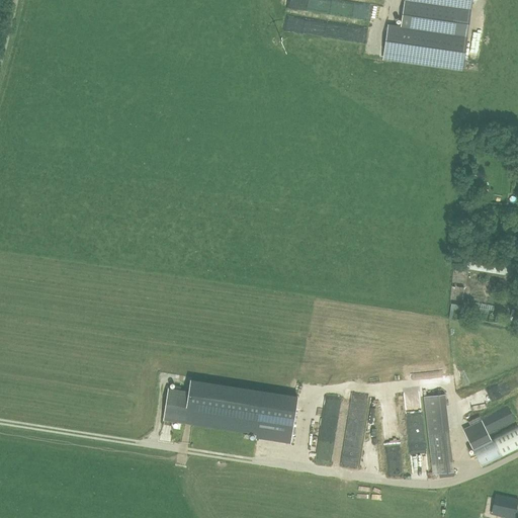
[(404,0),(401,26),(387,24),(382,57),(462,68),(466,35),(454,33),(458,6),(471,8),(472,0),(404,0)]
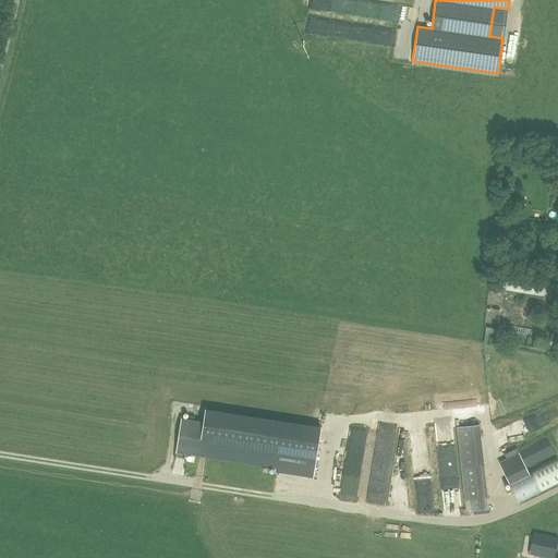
[(400,17),(414,20),(416,7),(402,4),(400,17)]
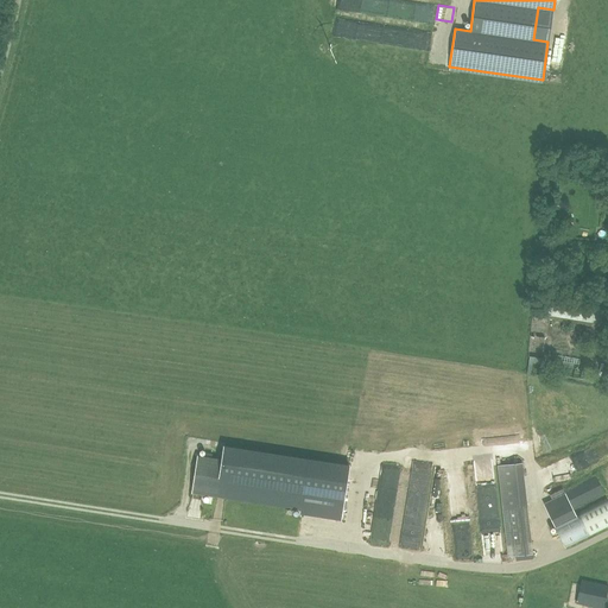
[(543,292),(539,314),(556,317),(556,321),(590,325),(594,305),(588,304),(589,301),(543,292)]
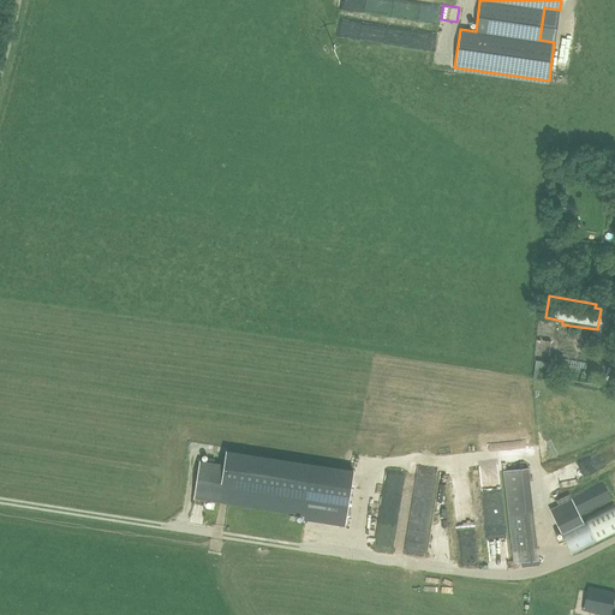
[(226,451),(218,503),(304,517),(303,520),(345,527),(354,471),(226,451)]
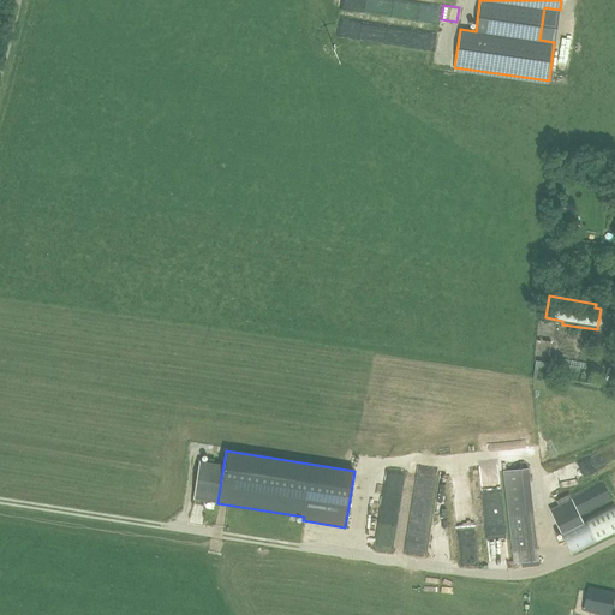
[(560,466),(566,477),(586,469),(581,457),(560,466)]
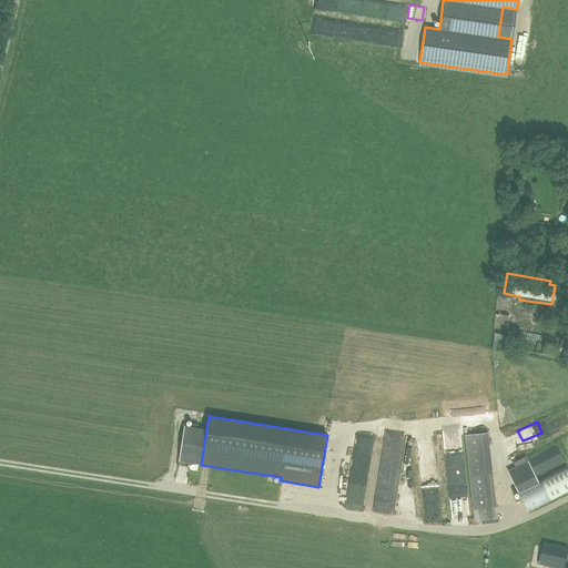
[(430,439),(417,440),(422,520),(435,519),(430,439)]
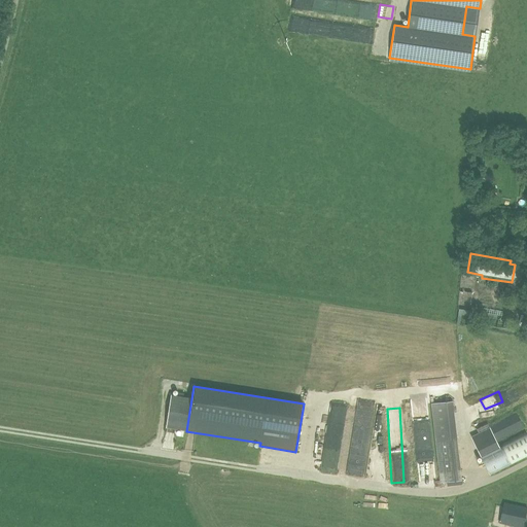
[(516,413),(489,426),(496,441),(523,428),(516,413)]
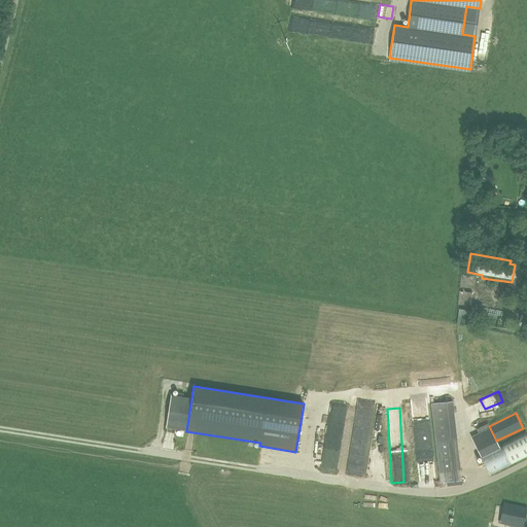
[(414,477),(424,476),(423,427),(412,427),(414,477)]
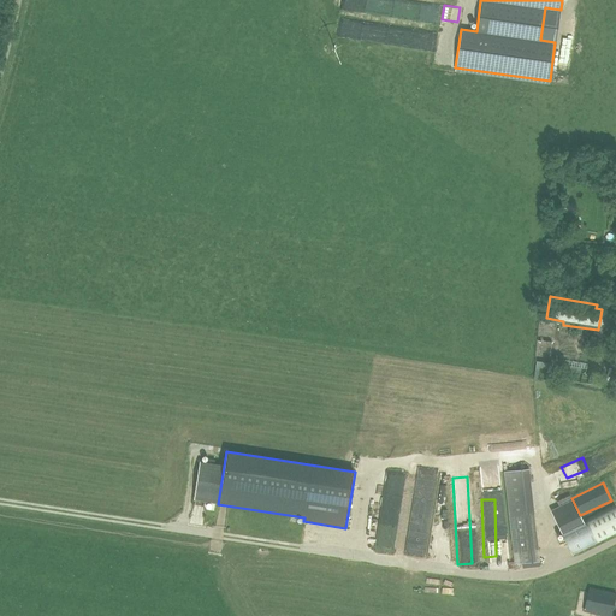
[(615,534),(615,509),(614,507),(562,531),(574,555),(615,534)]
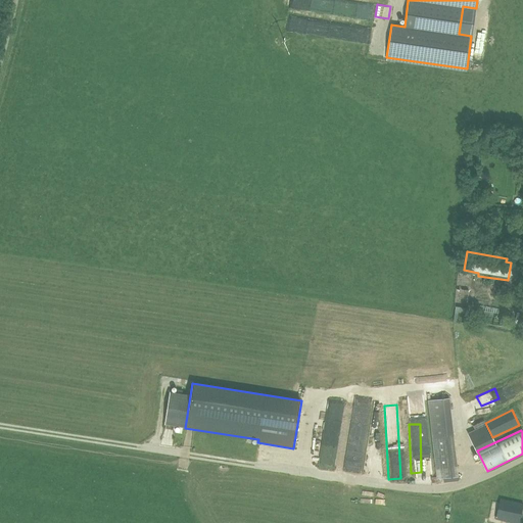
[(375,431),(363,432),(366,476),(378,475),(375,431)]
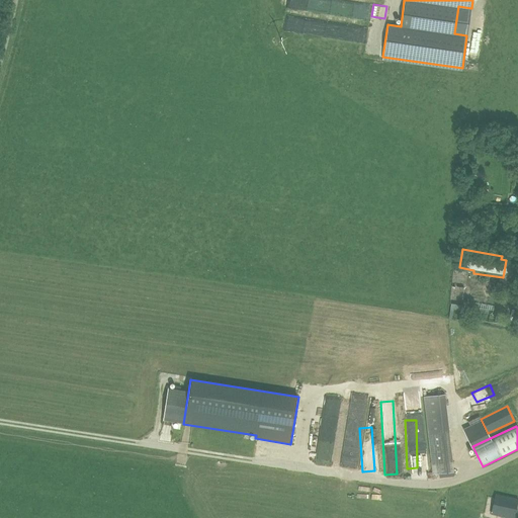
[(469,440),(481,434),(479,430),(467,435),(469,440)]
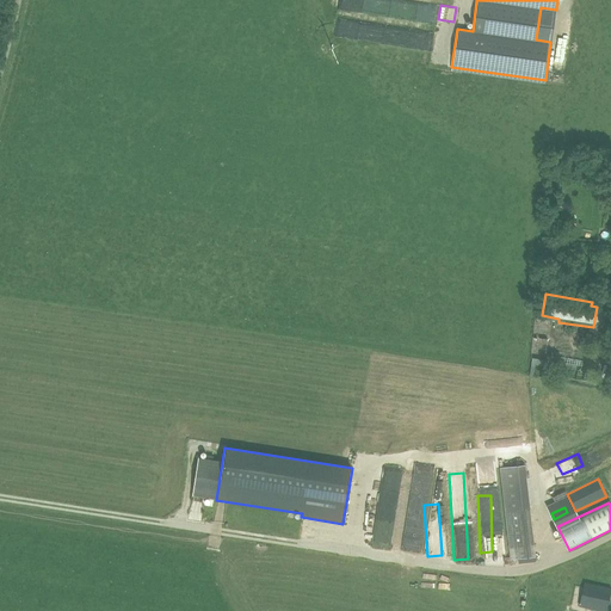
[(530,510),(505,512),(510,560),(536,556),(530,510)]
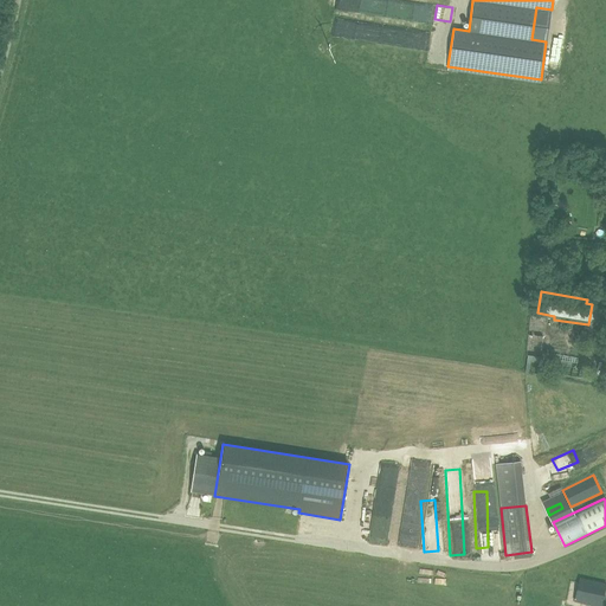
[(605,582),(580,578),(575,601),(594,605),(600,605),(605,585),(605,582)]
